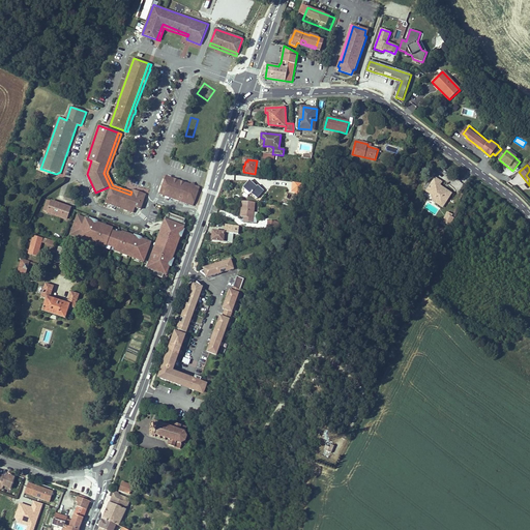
[(200,188),(166,176),(165,179),(172,181),(181,185),(193,189),(199,192),(200,188)]
